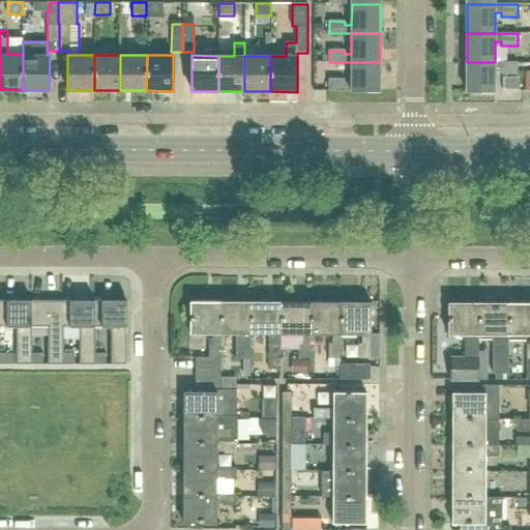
[(345,83),(345,80),(329,79),(329,91),(351,91),(351,92),(380,92),(380,62),(351,62),(351,83),(345,83)]
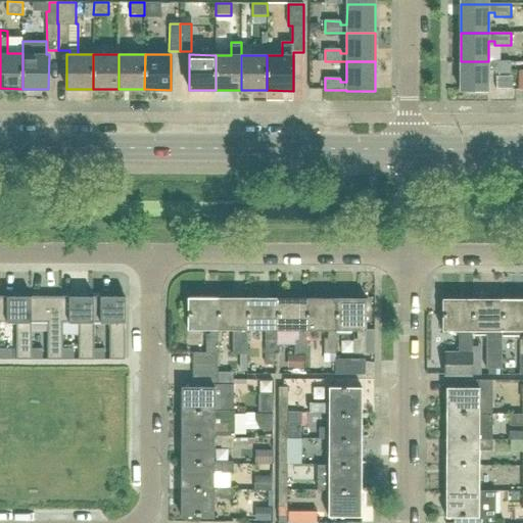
[(511,61),(488,61),(461,61),(461,91),(488,91),(488,69),(494,69),(494,74),(511,74),(511,61)]
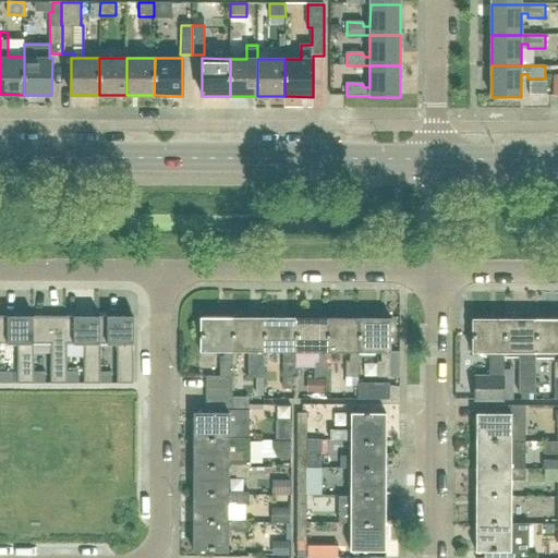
[(0,316),(0,342),(16,343),(16,383),(33,383),(33,372),(34,343),(32,343),(33,316),(0,316)]
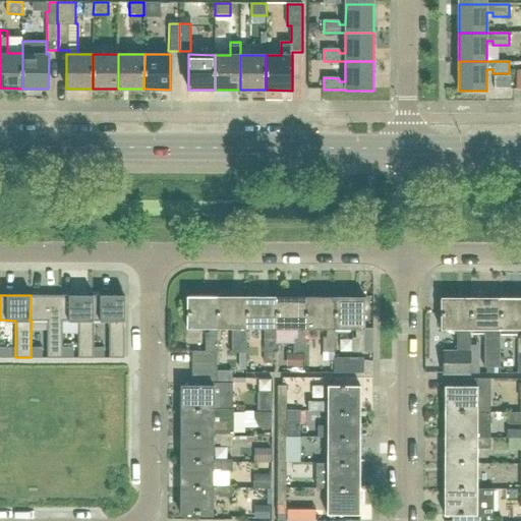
[(61,321),(61,296),(31,295),(30,321),(32,321),(47,321),(47,358),(62,358),(62,347),(62,321),(61,321)]
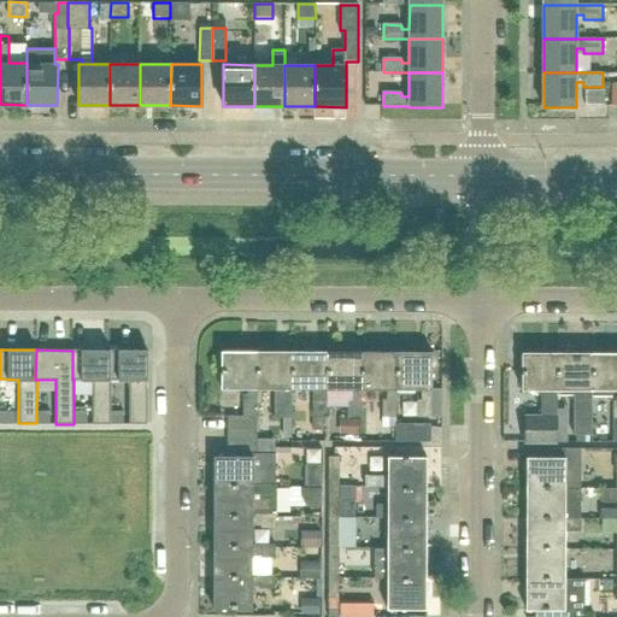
[(109,351),(109,381),(129,380),(129,423),(147,423),(147,350),(109,351)]
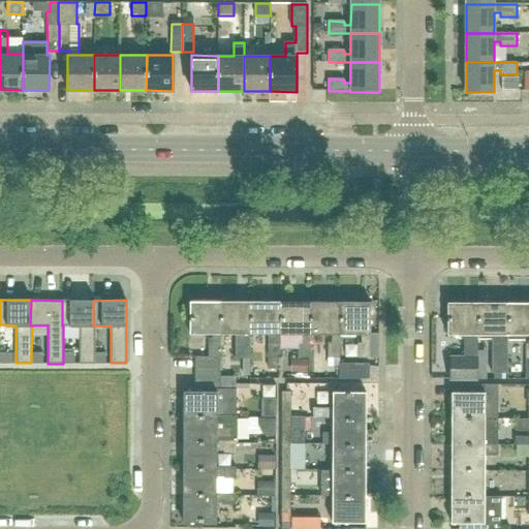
[(93,327),(93,301),(62,301),(62,325),(63,325),(79,325),(79,364),(94,364),(94,363),(94,352),(93,327)]
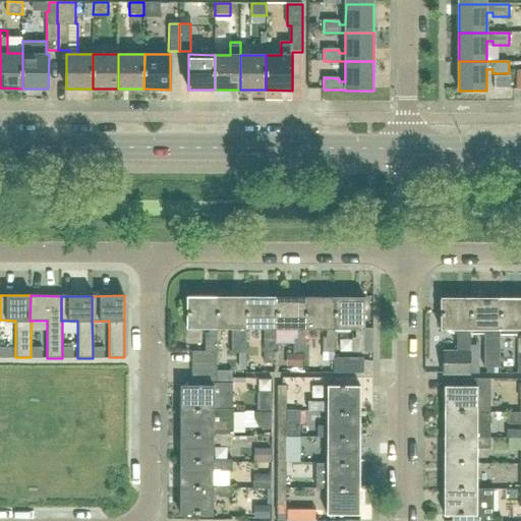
[(191,352),(191,363),(218,363),(218,329),(217,296),(186,296),(186,329),(209,329),(209,338),(205,338),(205,352),(191,352)]
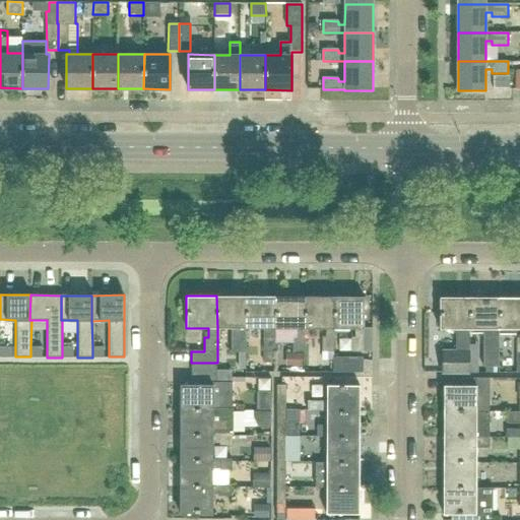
[(246,351),(247,328),(246,296),(216,296),(217,328),(238,328),(238,337),(234,337),(234,351),(246,351)]
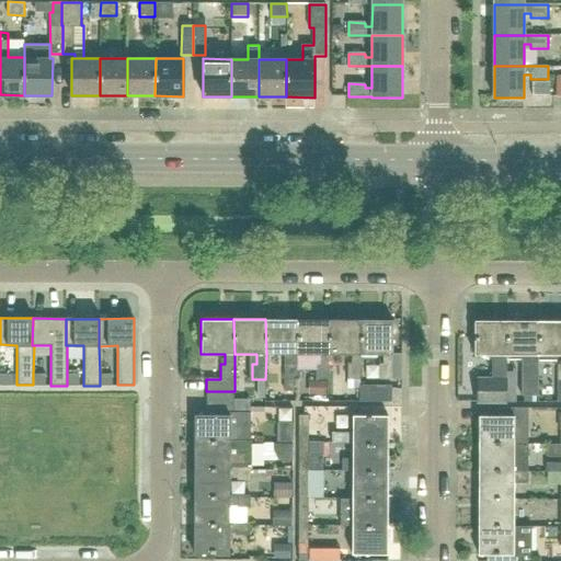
[(265,319),(266,354),(288,355),(288,364),(284,364),(284,379),(297,379),(297,355),(297,320),(265,319)]
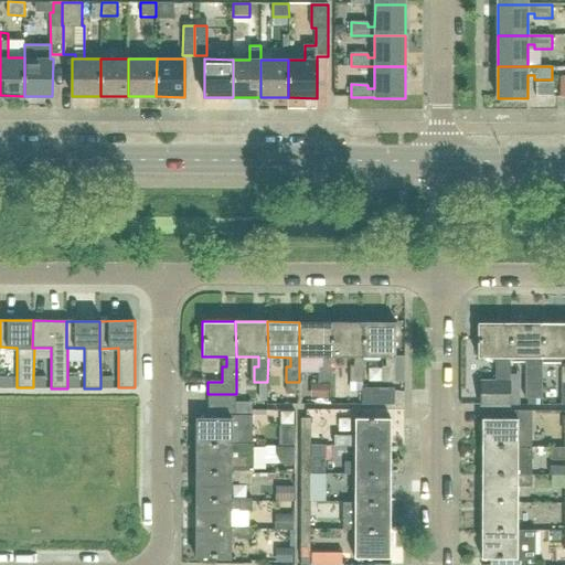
[(331,322),(299,322),(299,358),(322,358),(322,366),(318,366),(318,382),(331,382),(331,358),(331,322)]
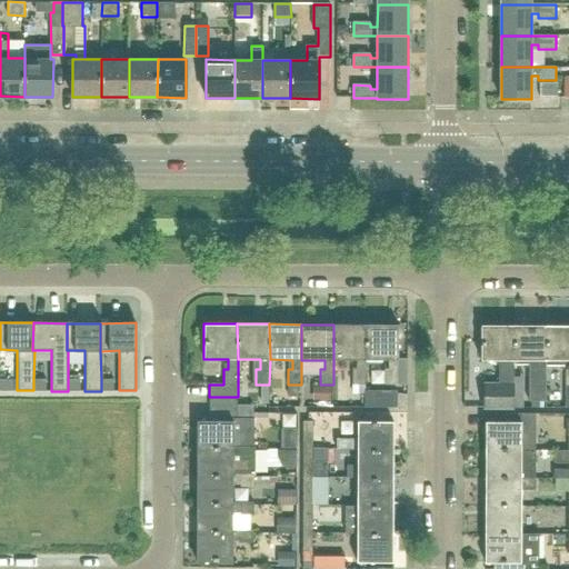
[(333,325),(333,360),(357,360),(357,369),(352,369),(352,385),(366,385),(366,359),(366,325),(333,325)]
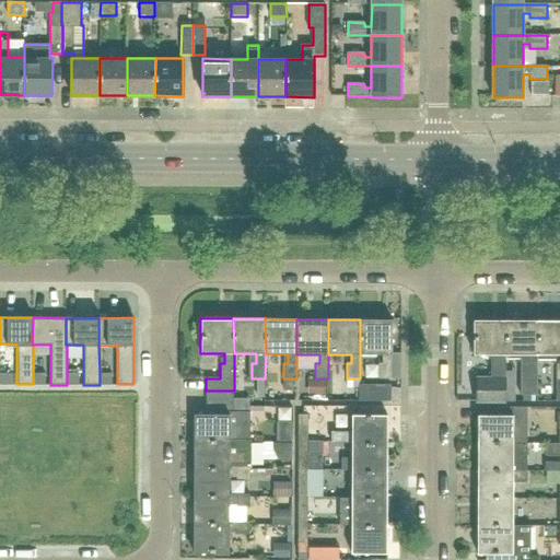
[(393,319),(360,319),(360,353),(383,353),(383,363),(378,363),(378,378),(391,378),(391,353),(392,354),(393,319)]
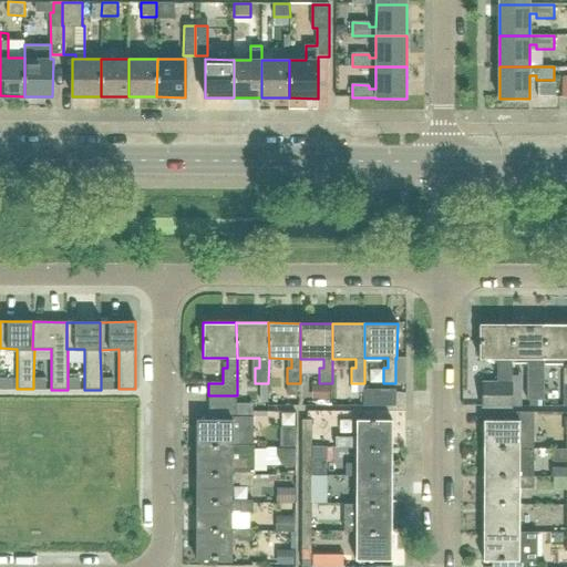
[(512,406),(512,384),(512,359),(512,325),(480,323),(480,359),(498,359),(497,383),(484,383),(484,406),(512,406)]
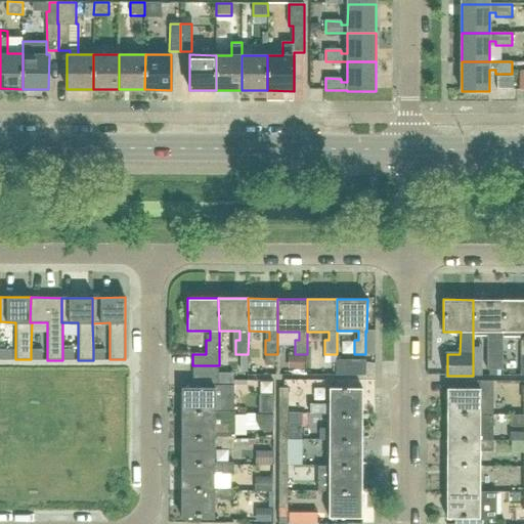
[(523,299),(503,300),(503,336),(520,336),(520,332),(523,332),(523,340),(520,340),(520,355),(523,354),(523,299)]
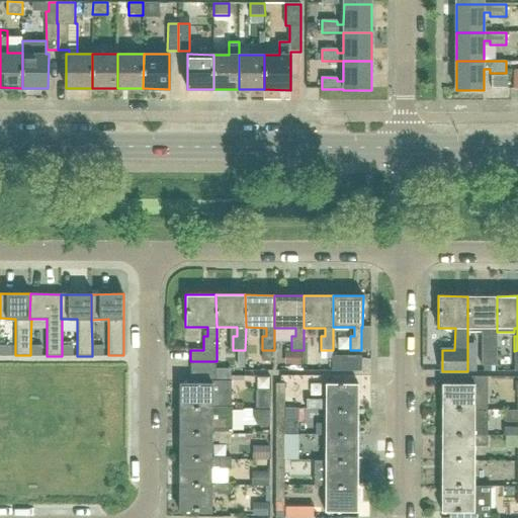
[(497,296),(467,296),(467,328),(489,328),(489,336),(485,336),(485,351),(497,351),(497,332),(497,296)]
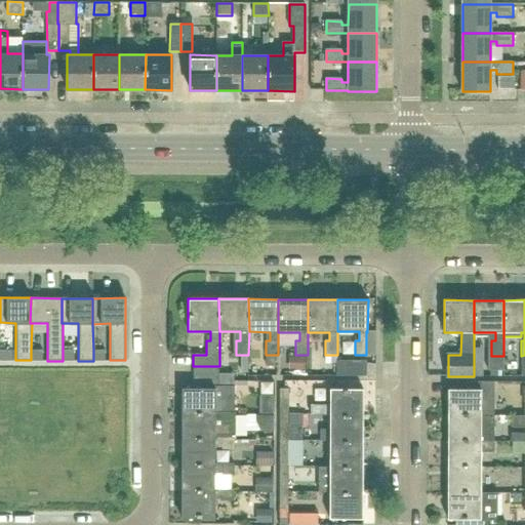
[(0,350),(0,360),(10,360),(10,350),(0,350)]
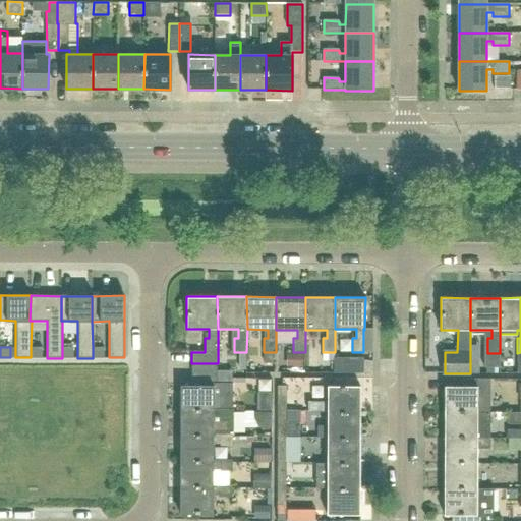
[(31,347),(31,357),(42,357),(42,347),(31,347)]
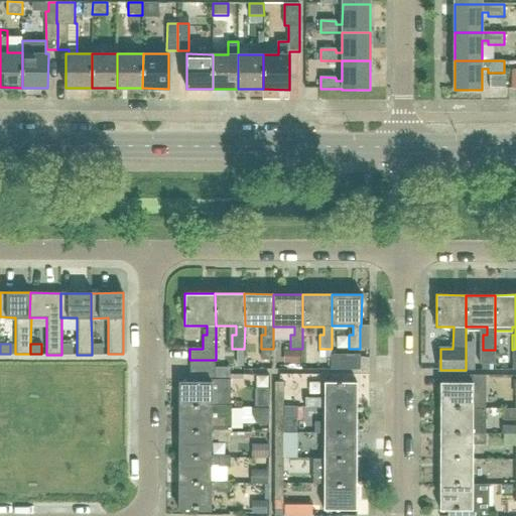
[(61,344),(61,355),(72,354),(72,344),(61,344)]
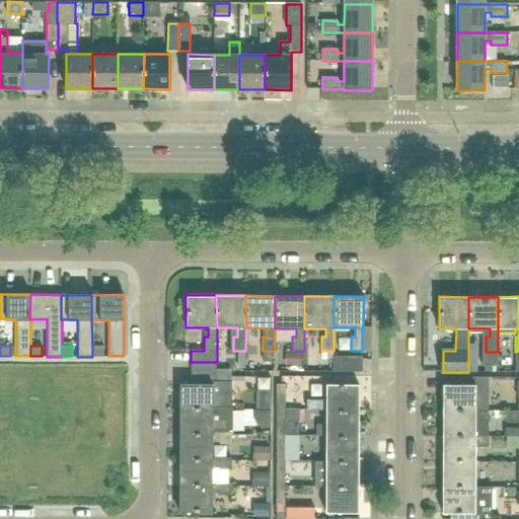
[(92,346),(92,356),(103,356),(103,346),(92,346)]
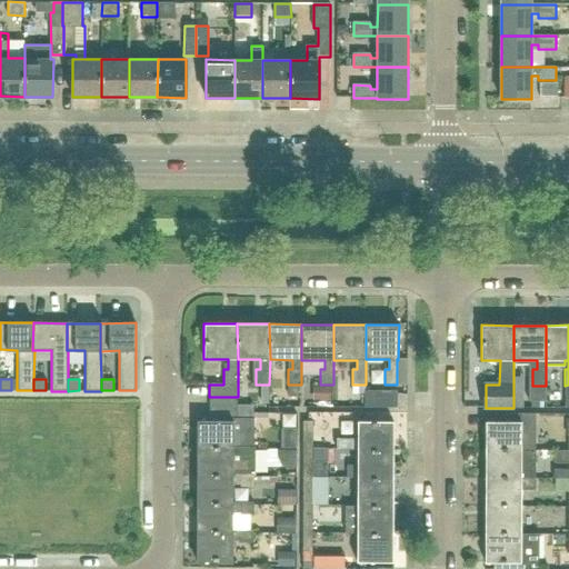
[(365,408),(397,408),(397,391),(365,391),(365,408)]
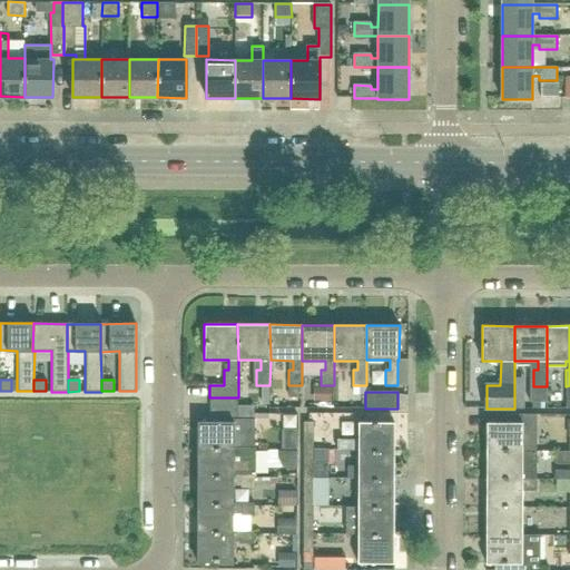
[(209,397),(209,422),(237,422),(237,419),(238,397),(209,397)]
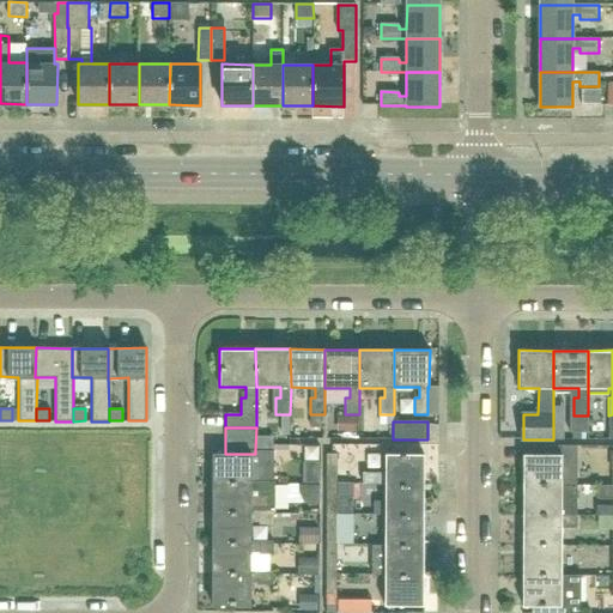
[(522,455),(522,485),(576,485),(576,445),(544,445),(544,455),(522,455)]
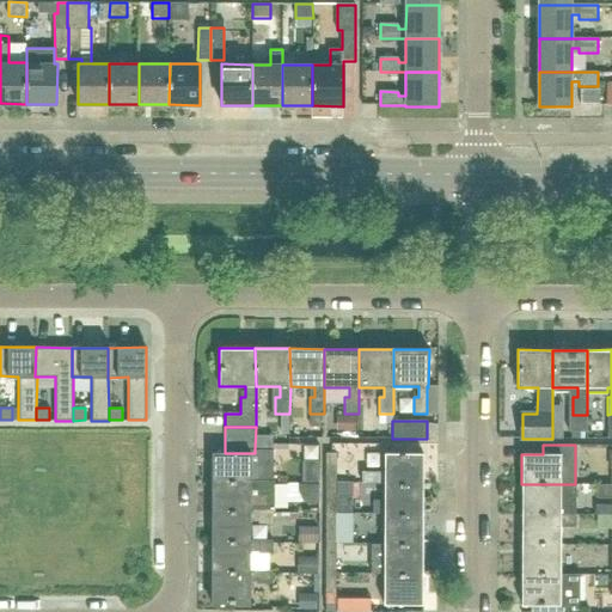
[(255,450),(255,453),(225,453),(225,454),(212,453),(212,483),(251,483),(251,479),(273,481),(274,450),(255,450)]
